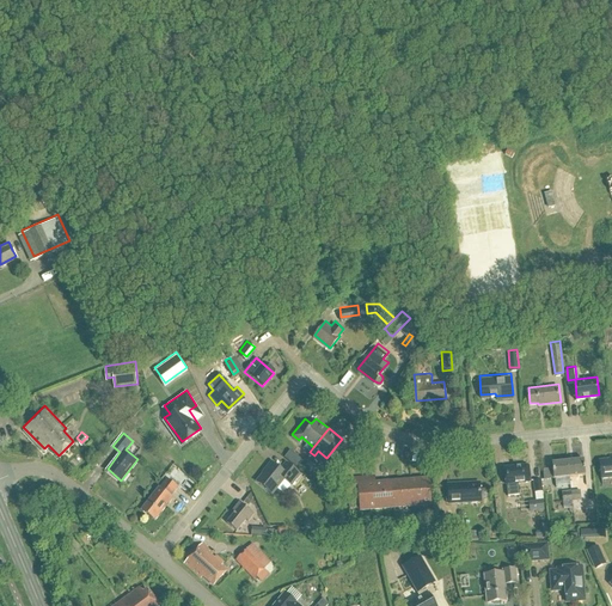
[(300,454),(294,461),(298,464),(304,458),(300,454)]
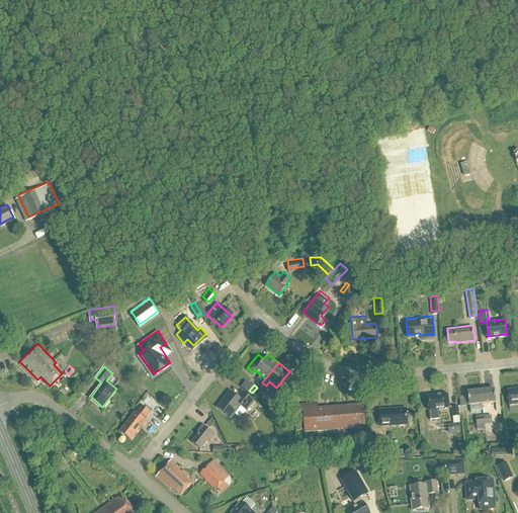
[(508,403),(517,402),(517,387),(506,389),(508,403)]
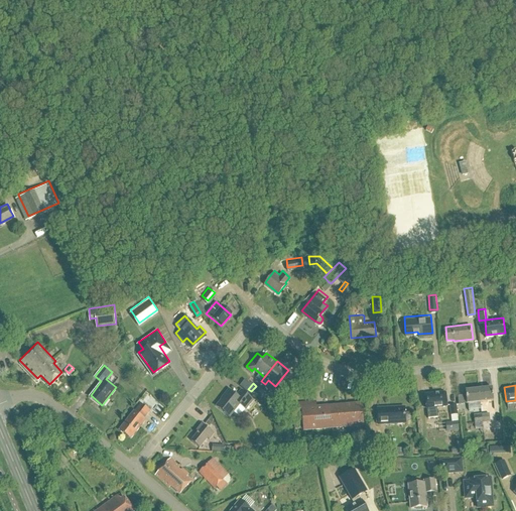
[(479,387),(480,400),(493,399),(491,386),(479,387)]
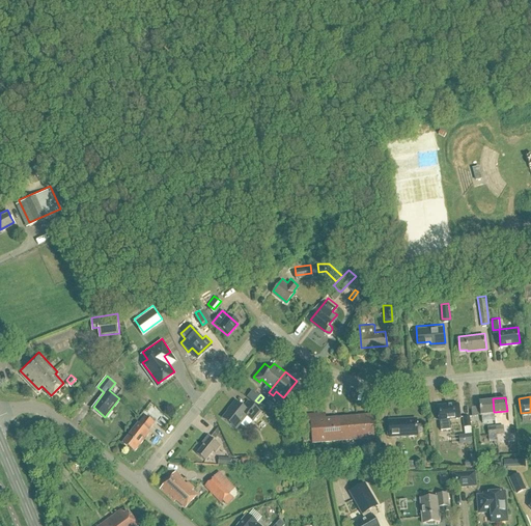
[(243,405),(234,398),(229,406),(230,406),(222,416),(235,426),(246,414),(253,419),(260,410),(248,399),(243,405)]
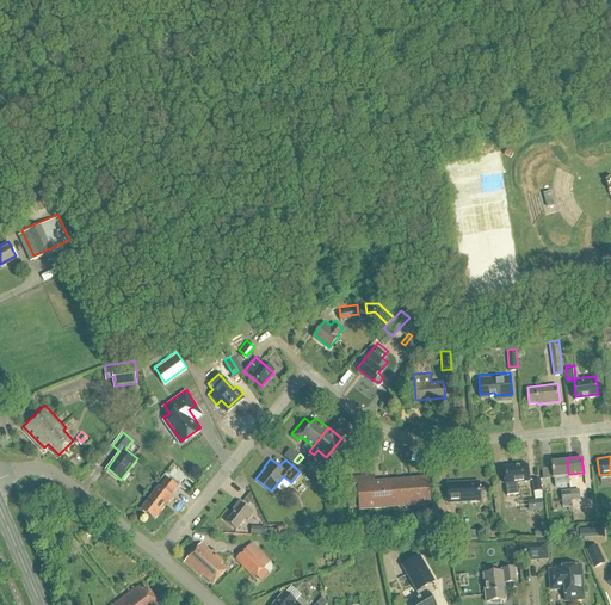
[(553,476),(568,474),(567,458),(551,460),(553,476)]
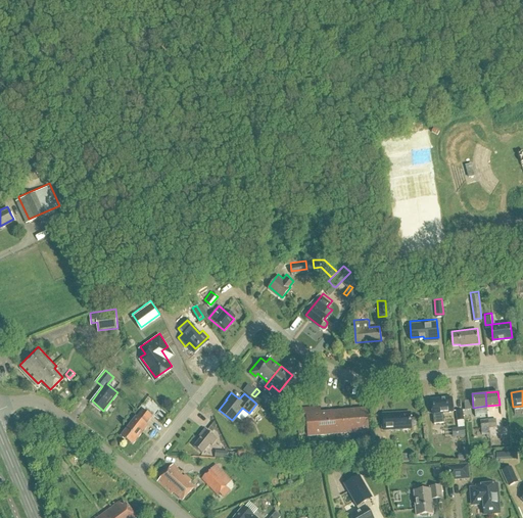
[(285,394),(276,406),(284,411),(292,399),(285,394)]
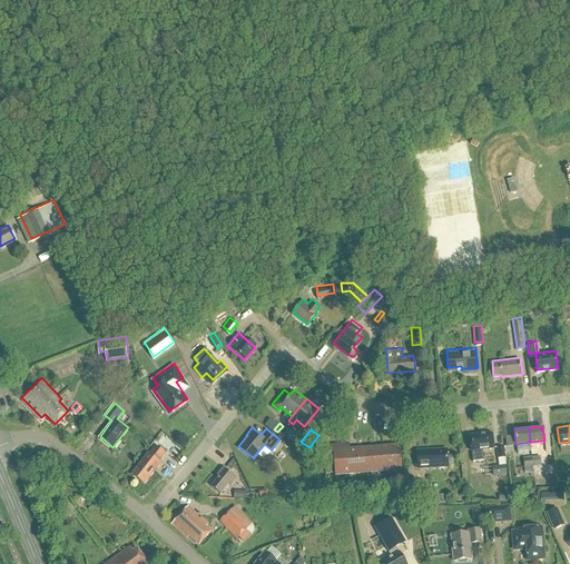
[(483,457),(483,447),(494,446),(492,431),(470,434),(471,448),(472,448),(473,458),(483,457)]
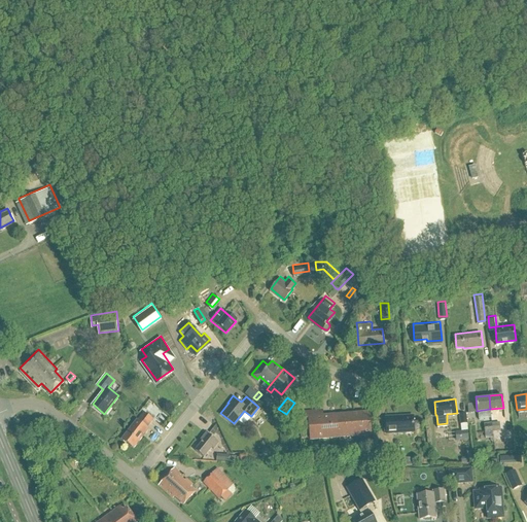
[(310,437),(339,435),(338,413),(322,414),(322,408),(297,411),(299,423),(309,422),(310,437)]
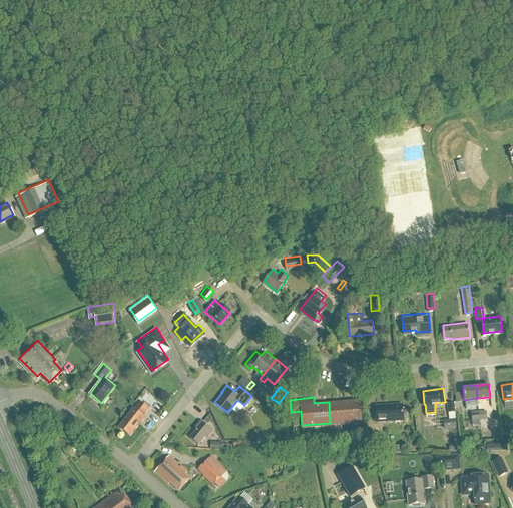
[(149,406),(140,398),(134,407),(133,406),(118,425),(129,434),(144,415),(143,414),(149,406)]
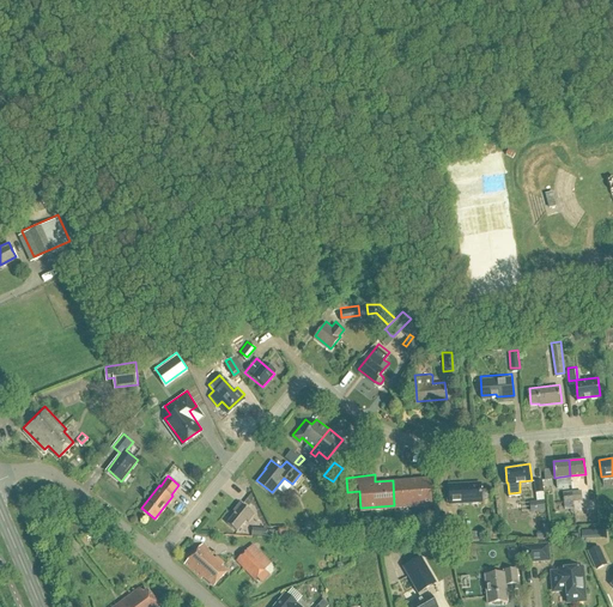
[(393,480),(394,505),(431,502),(429,478),(393,480)]
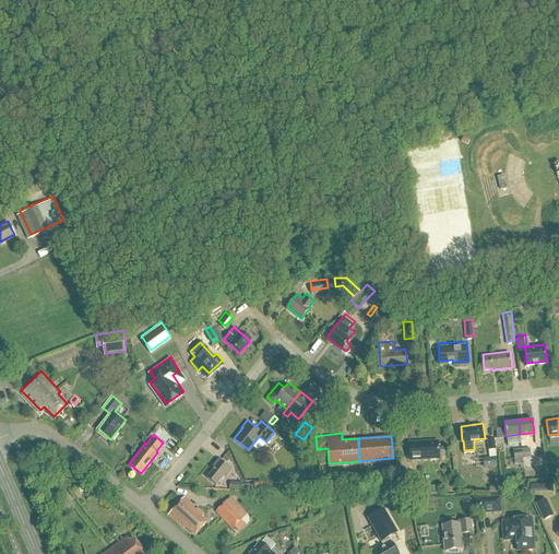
[(411,458),(439,457),(438,439),(409,440),(411,458)]
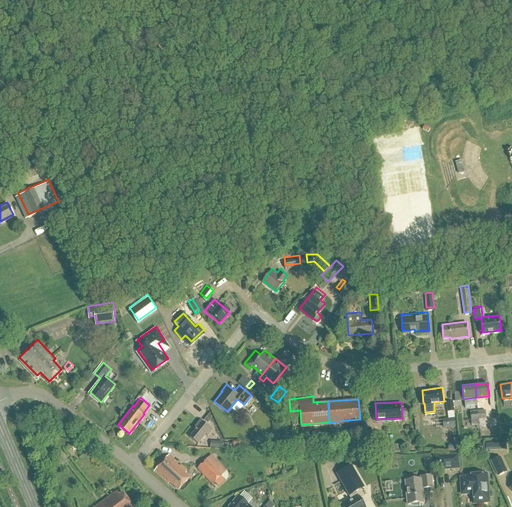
[(485,407),(477,407),(478,416),(486,415),(485,407)]
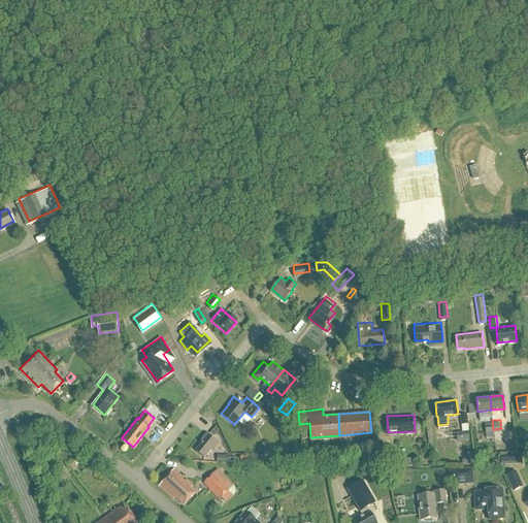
[(462,428),(456,429),(457,438),(469,436),(468,427),(462,428)]
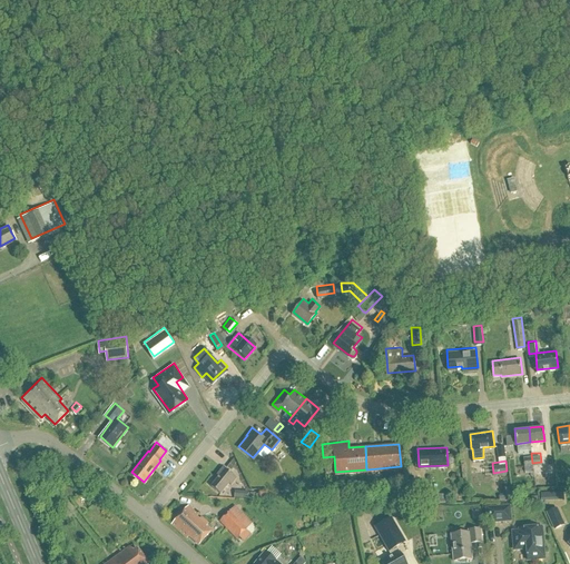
[(231,483),(235,477),(222,466),(215,474),(218,476),(209,486),(218,493),(228,481),(231,483)]
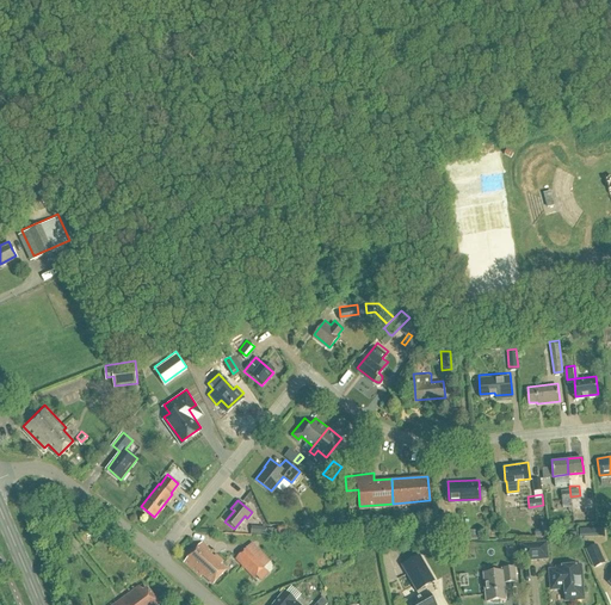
[(439,517),(439,532),(457,531),(456,516),(439,517)]
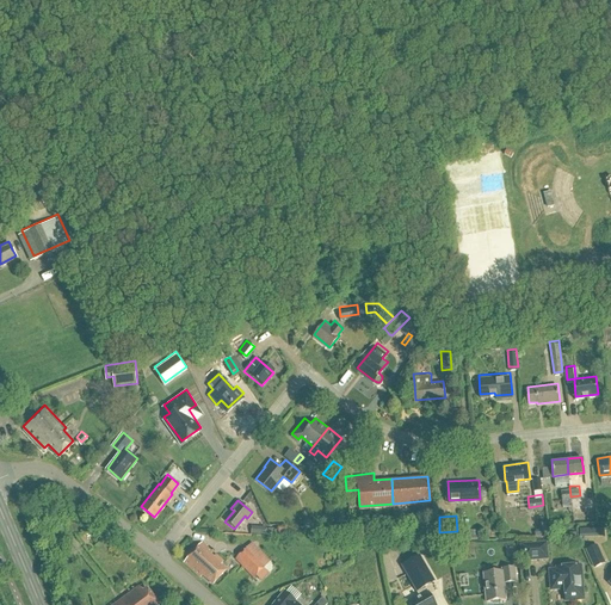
[(580,525),(580,533),(604,531),(604,524),(580,525)]
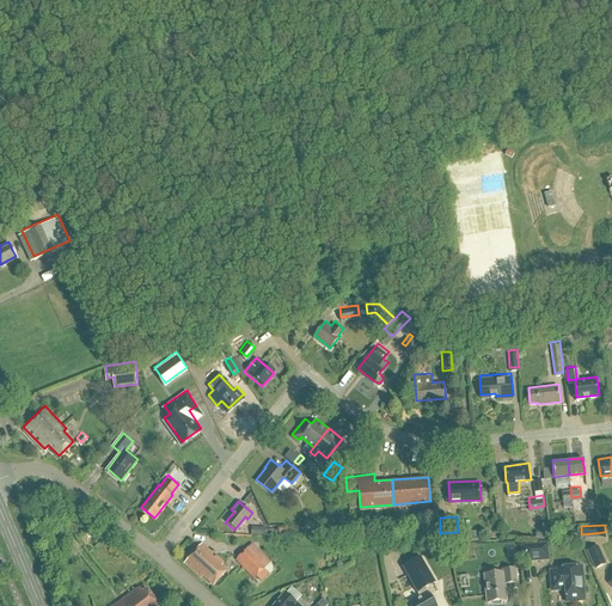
[(202,542),(184,561),(201,576),(202,574),(213,583),(226,569),(227,567),(222,562),(221,562),(222,561),(225,558),(216,551),(214,554),(213,552),(212,551),(214,549),(203,539),(202,542)]
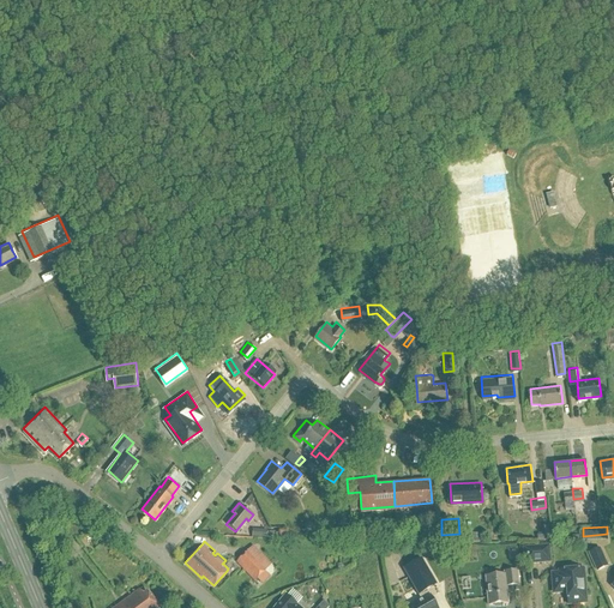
[(250,545),(236,558),(236,559),(253,576),(254,577),(265,566),(260,561),(266,555),(265,554),(253,541),(253,542),(250,545)]
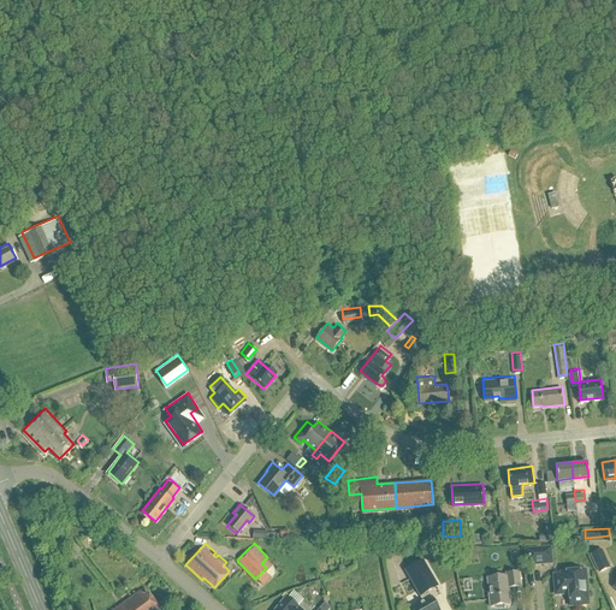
[(549,561),(546,544),(529,546),(531,562),(549,561)]
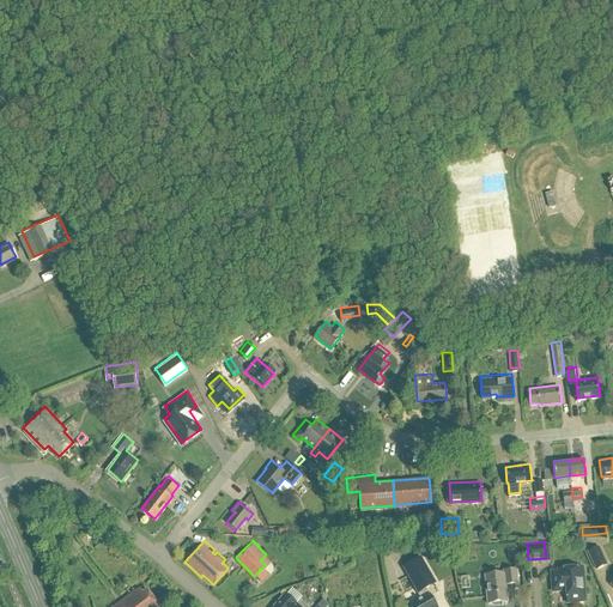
[(596,566),(607,562),(599,544),(589,548),(596,566)]
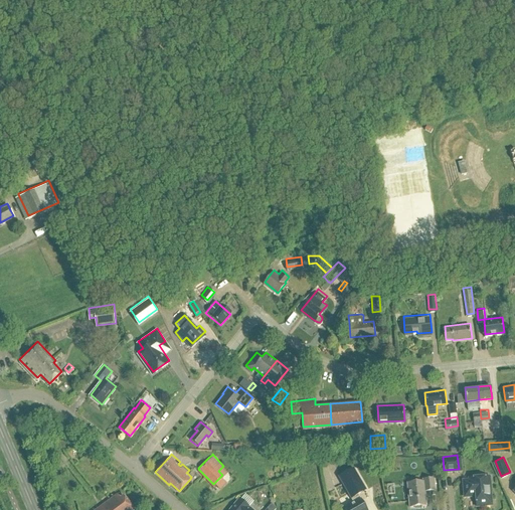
[(365,488),(353,467),(338,475),(354,502),(344,508),(345,509),(367,509),(357,493),(365,488)]
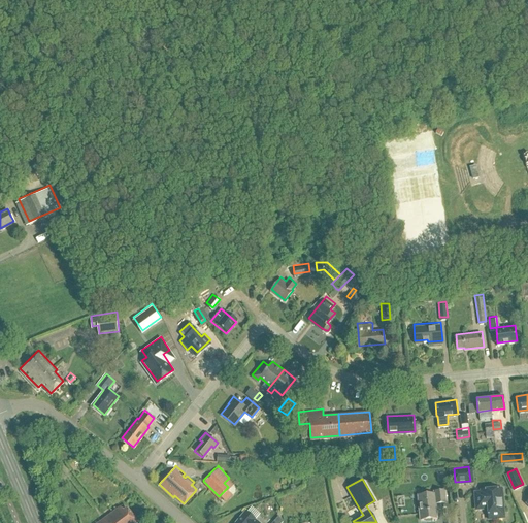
[(481,490),(477,490),(479,495),(477,495),(475,498),(475,505),(479,508),(488,507),(489,518),(503,516),(502,510),(504,510),(502,487),(481,488),(481,490)]
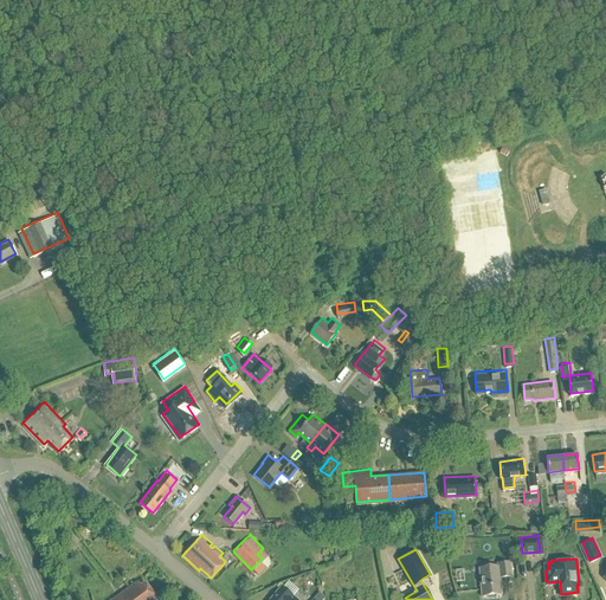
[(511,574),(510,560),(498,561),(498,565),(479,567),(482,594),(501,592),(500,575),(511,574)]
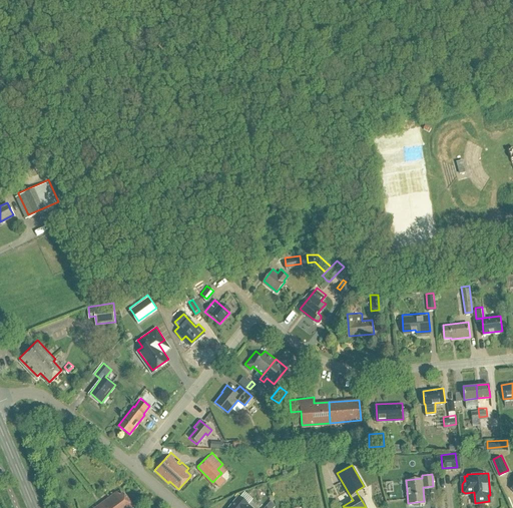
[(129,507),(133,505),(122,492),(119,494),(116,490),(92,507),(129,507)]
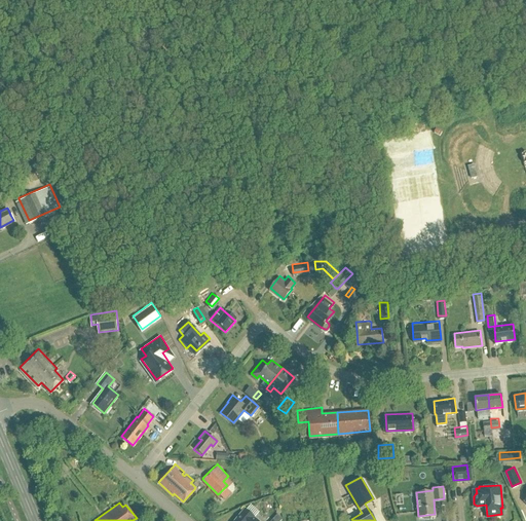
[(260,520),(245,508),(232,520),(260,520)]
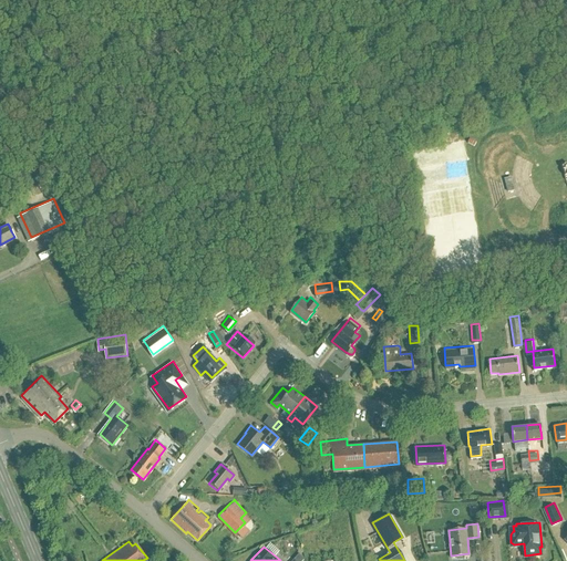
[(299,550),(295,556),(299,560),(300,560),(305,556),(303,554),(299,550)]
